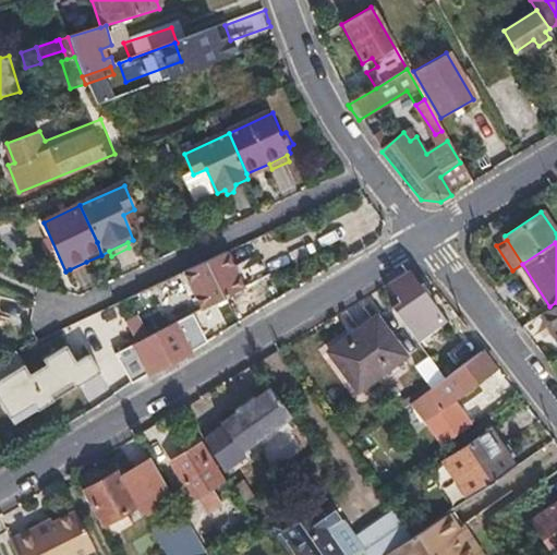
[(234,274),(225,255),(182,275),(202,313),(214,306),(216,305),(267,278),(258,262),(234,274)]
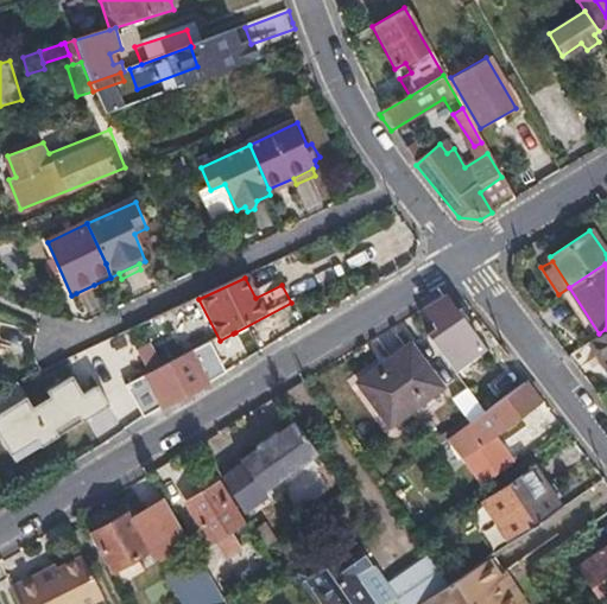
[(94,285),(76,293),(78,297),(95,290),(94,285)]
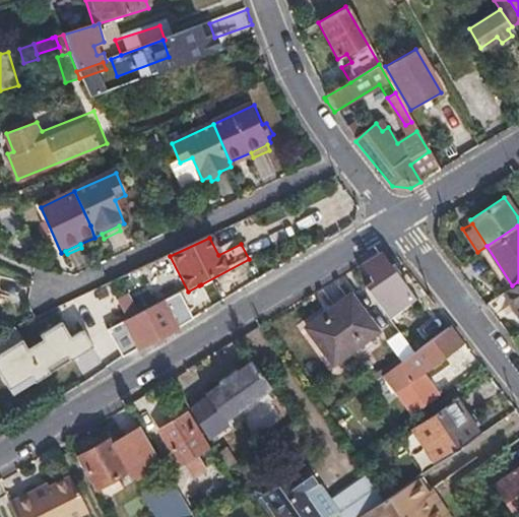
[(375,280),(367,286),(389,316),(409,300),(377,256),(363,265),(375,280)]
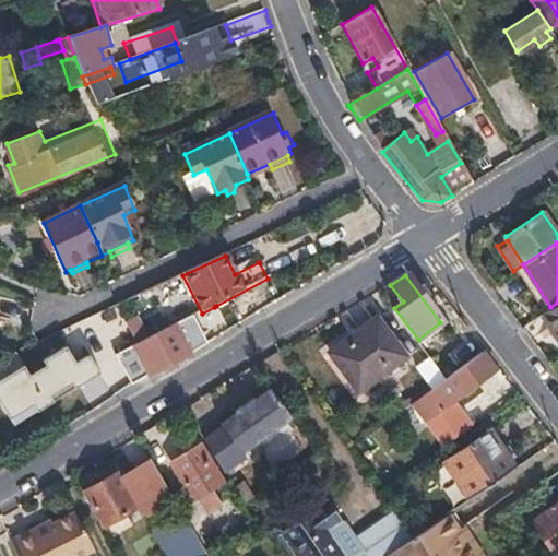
[(141,295),(116,308),(126,328),(152,316),(141,295)]
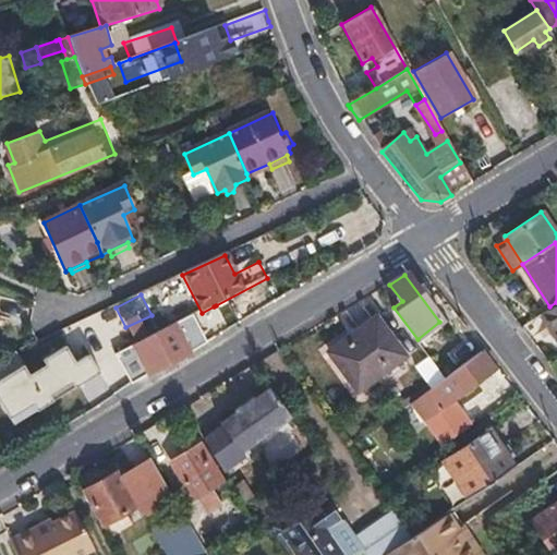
[(542,311),(540,313),(556,338),(556,302),(549,306),(542,311)]
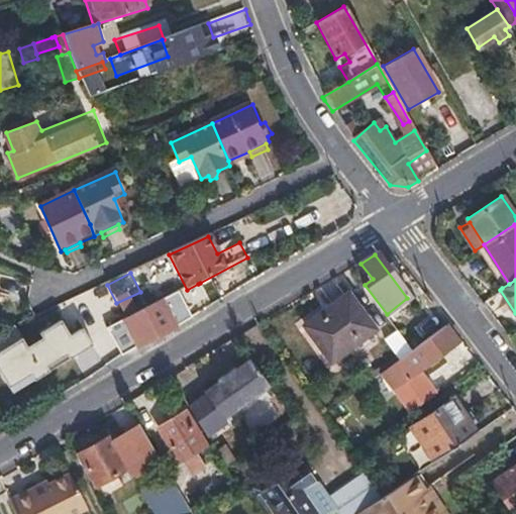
[(187,290),(184,291),(178,294),(183,304),(203,294),(198,284),(187,290)]
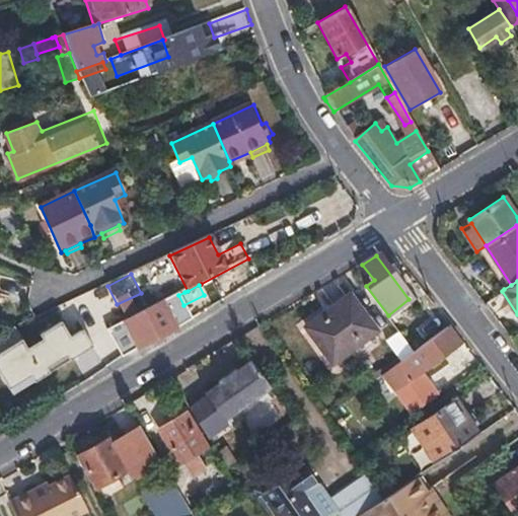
[(376,332),(352,297),(306,328),(331,364),(376,332)]
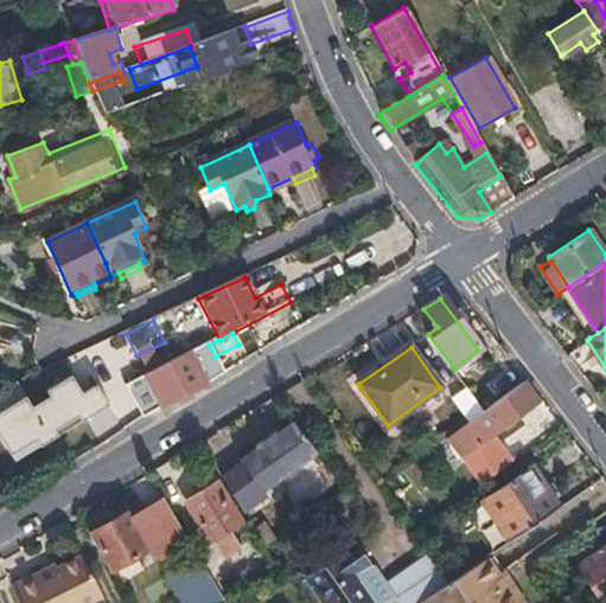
[(165,348),(140,361),(148,377),(170,365),(173,364),(165,348)]
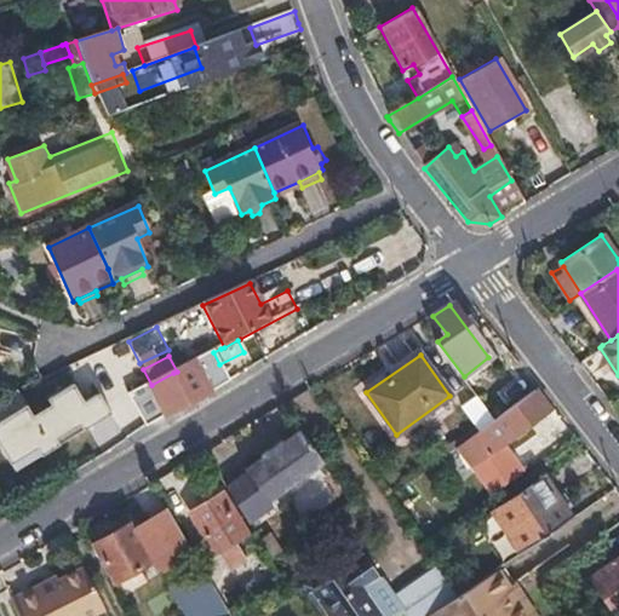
[(148,427),(210,392),(195,362),(177,372),(173,373),(152,385),(150,386),(149,386),(129,397),(148,429),(148,427)]
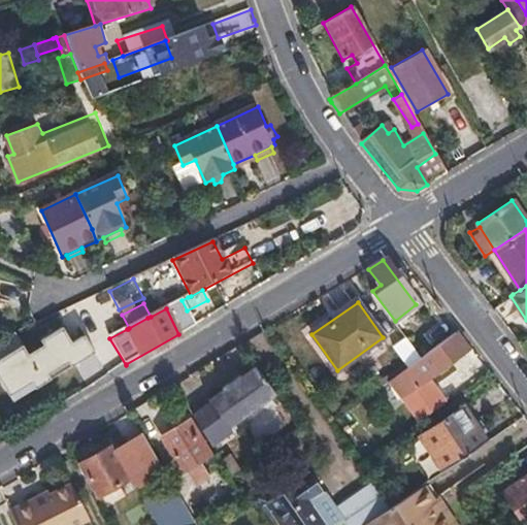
[(408,365),(388,380),(396,390),(410,381),(416,390),(467,353),(453,333),(422,356),(408,365)]
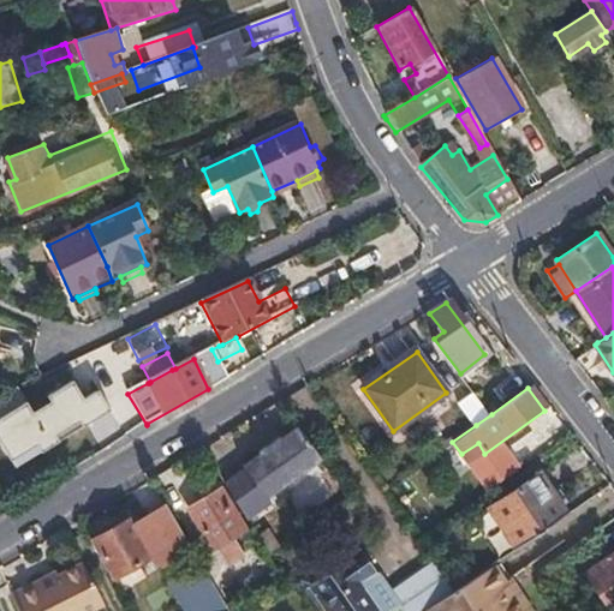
[(492,414),(472,389),(457,400),(476,425),(492,414)]
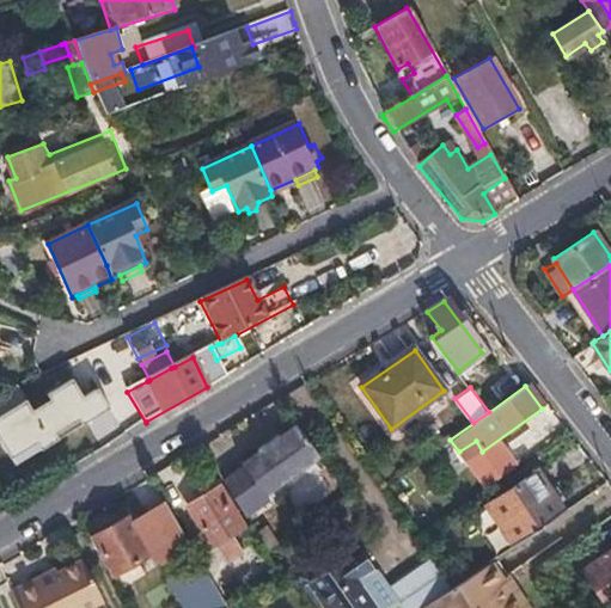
[(145,425),(146,423),(127,392),(117,397),(138,430),(145,425)]
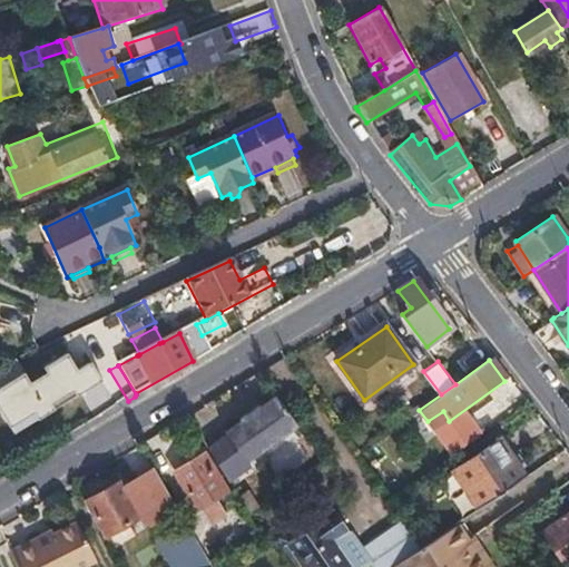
[(95,378),(113,411),(128,401),(109,370),(95,378)]
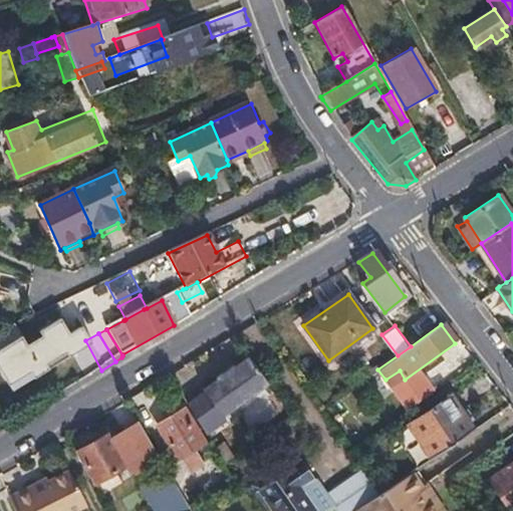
[(237,370),(234,372),(252,397),(270,386),(254,363),(238,372),(237,370)]
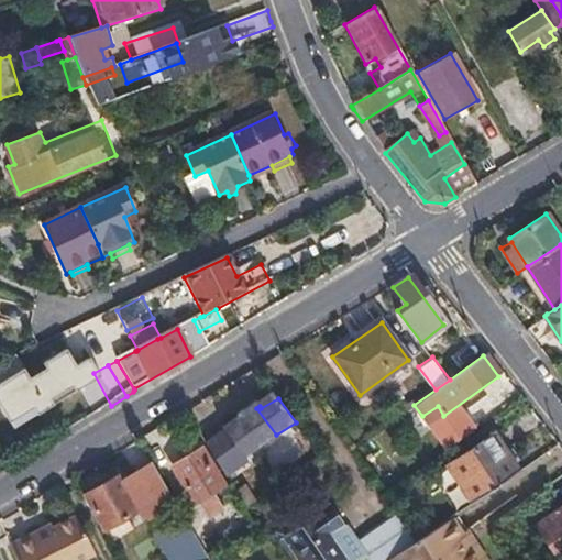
[(226,432),(207,445),(223,472),(246,459),(244,453),(276,435),(256,408),(241,417),(243,419),(226,429),(226,432)]
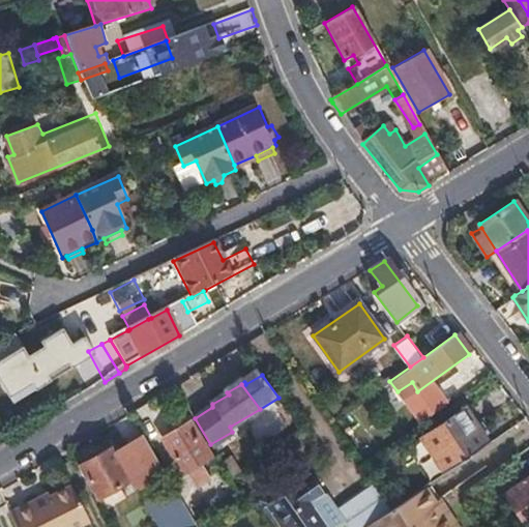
[(441,473),(486,444),(466,414),(421,445),(441,473)]
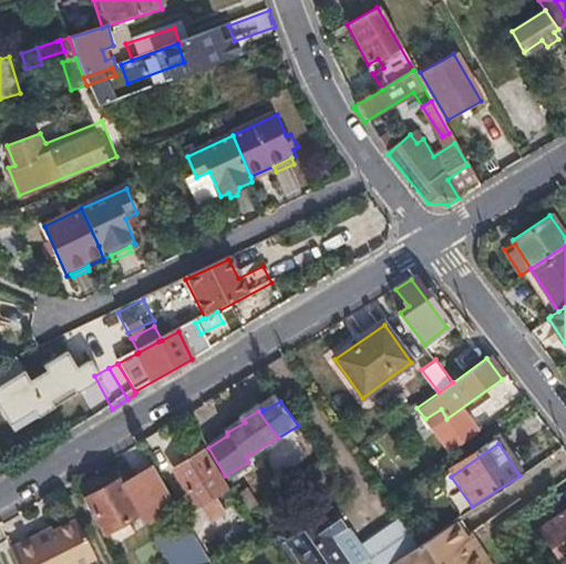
[(225,488),(203,450),(172,469),(194,506),(198,503),(208,520),(220,512),(213,496),(225,488)]
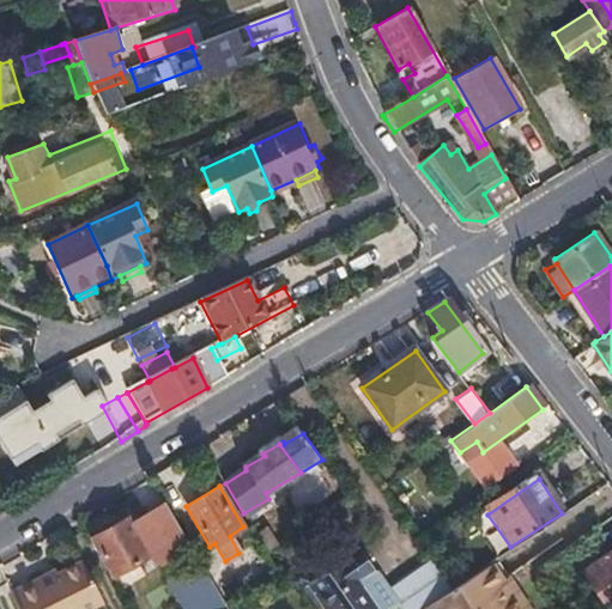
[(165,503),(133,523),(153,559),(157,565),(191,543),(165,503)]
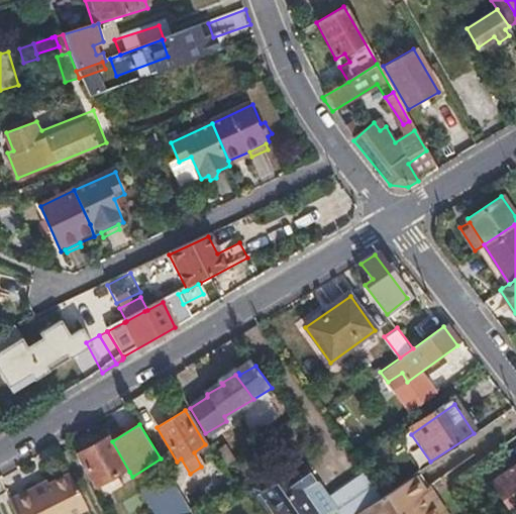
[(129,472),(112,441),(107,444),(104,438),(77,453),(95,486),(121,470),(129,472)]
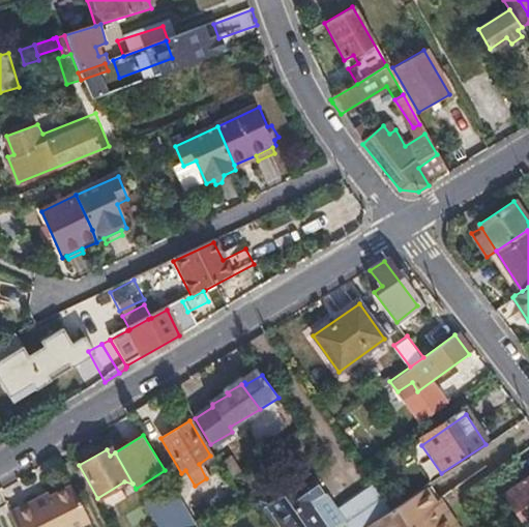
[(387,508),(363,473),(330,498),(303,462),(298,466),(338,521),(341,519),(347,526),(359,526),(387,508)]
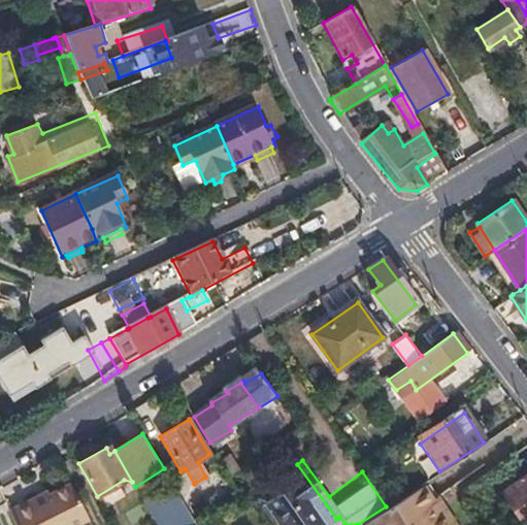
[(329,524),(336,519),(297,464),(286,472),(291,479),(264,497),(284,524),(329,524)]
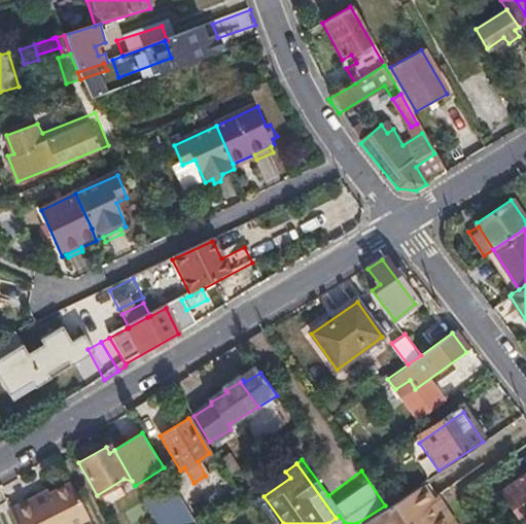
[(290,478),(285,472),(260,491),(264,496),(290,478)]
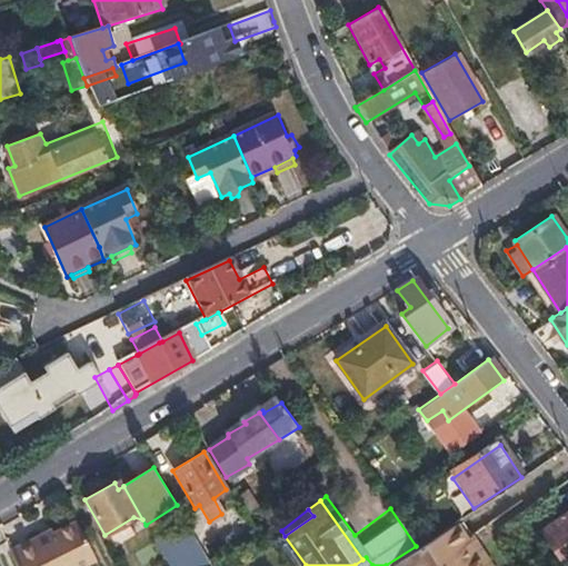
[(567,515),(541,532),(562,565),(565,565),(567,563),(567,515)]
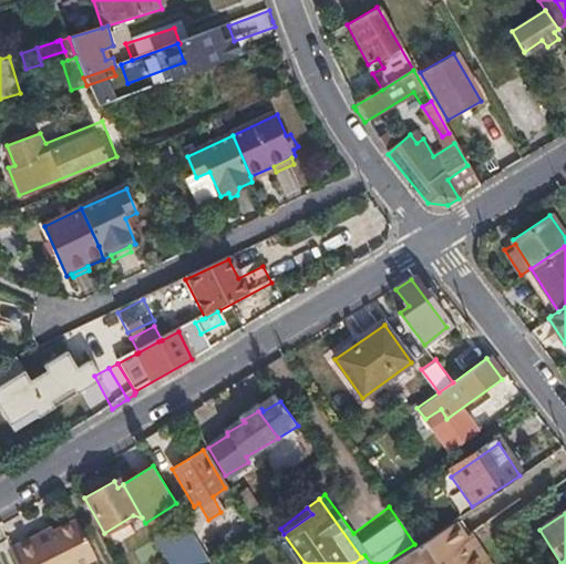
[(78,563),(95,555),(75,518),(52,530),(54,533),(35,541),(33,535),(12,545),(20,563),(78,563)]
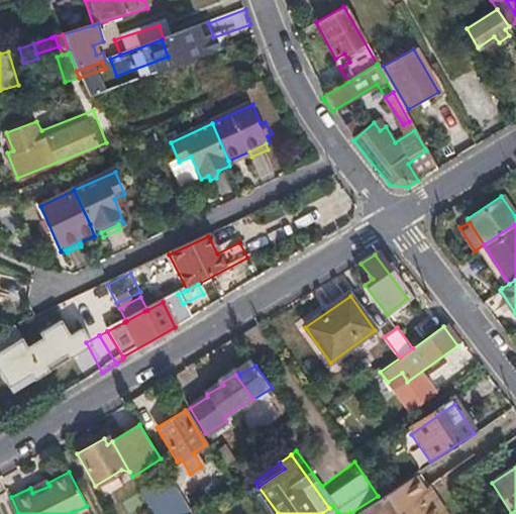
[(186,513),(188,512),(166,474),(139,489),(152,513),(186,513)]
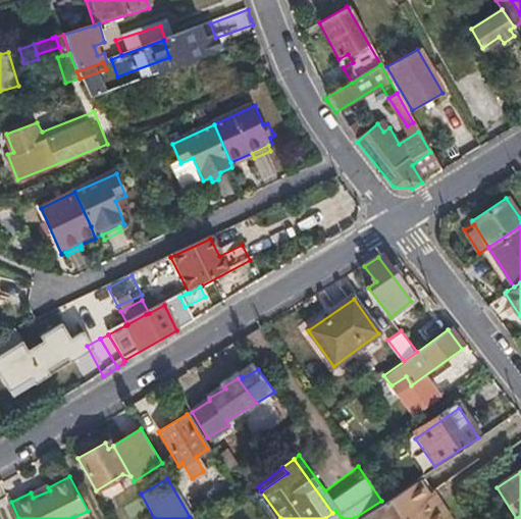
[(441,518),(426,495),(416,478),(381,501),(354,518),(441,518)]
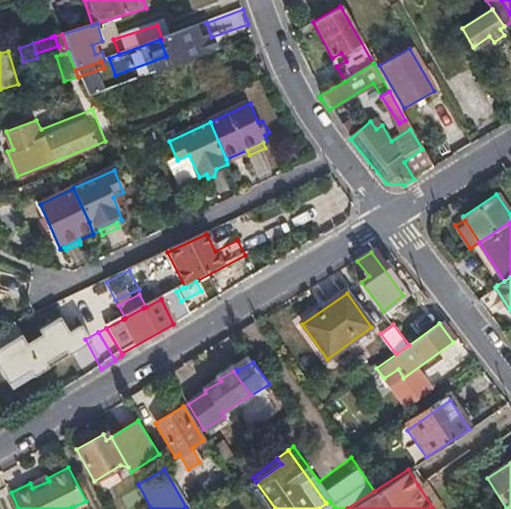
[(49,481),(47,478),(46,475),(30,483),(32,488),(49,481)]
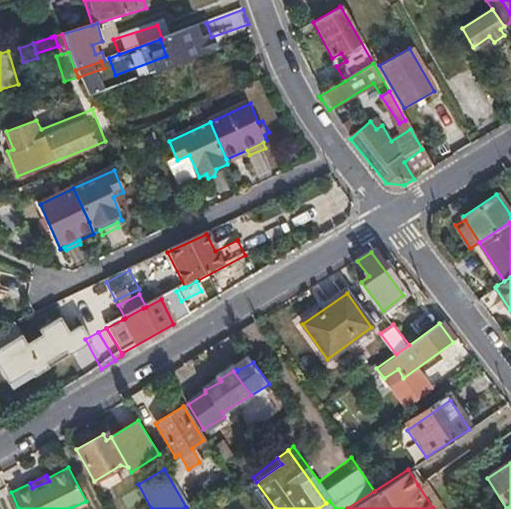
[(423,482),(418,485),(433,508),(439,508),(423,482)]
